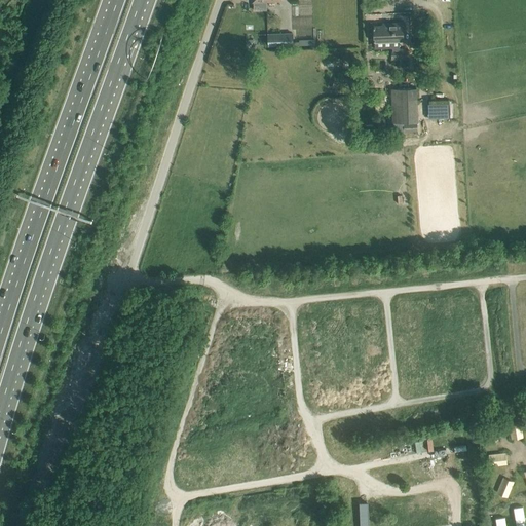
[(382,25),(373,26),(373,28),(374,41),(375,41),(375,48),(392,48),(392,50),(392,59),(408,59),(408,49),(400,50),(399,40),(403,40),(403,33),(402,23),(389,24),(389,25),(382,25)]
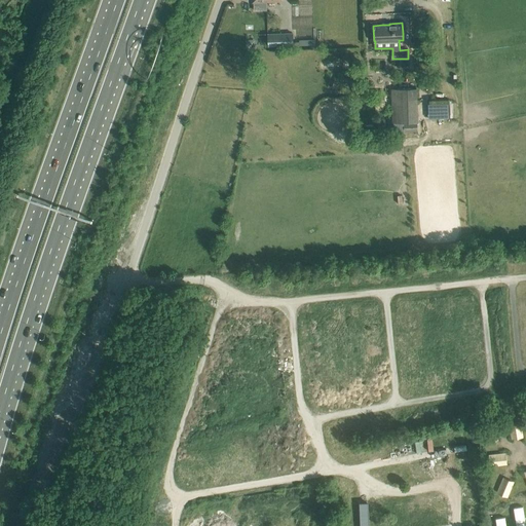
[(292,32),(269,34),(269,47),(302,45),(313,45),(313,40),(302,40),(293,41),(292,32)]
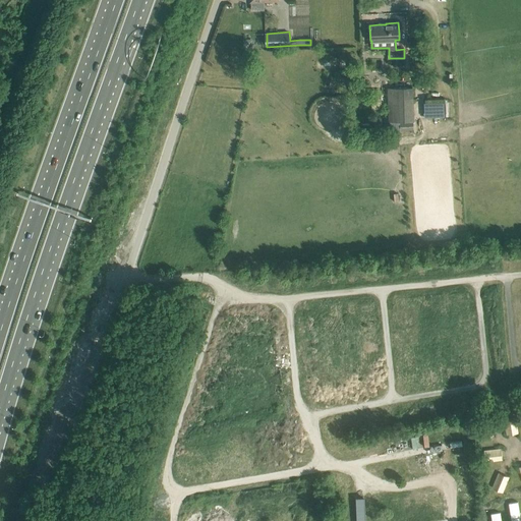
[(389,122),(400,121),(400,130),(413,129),(413,121),(412,88),(388,89),(389,122)]
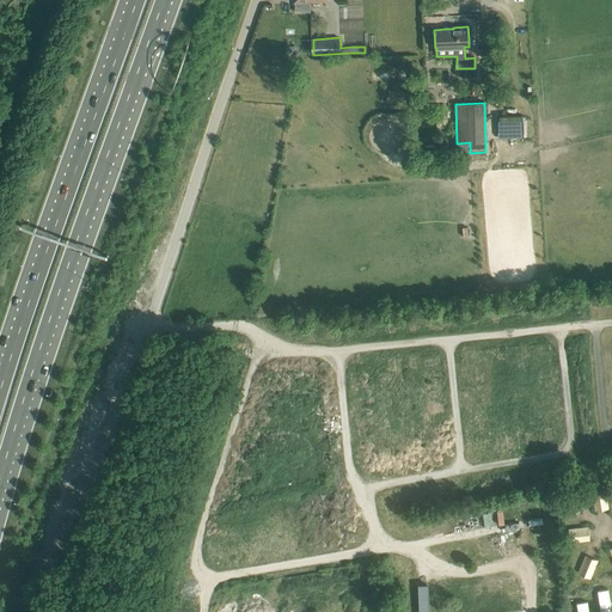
[(606,490),(592,493),(594,512),(609,510),(606,490)]
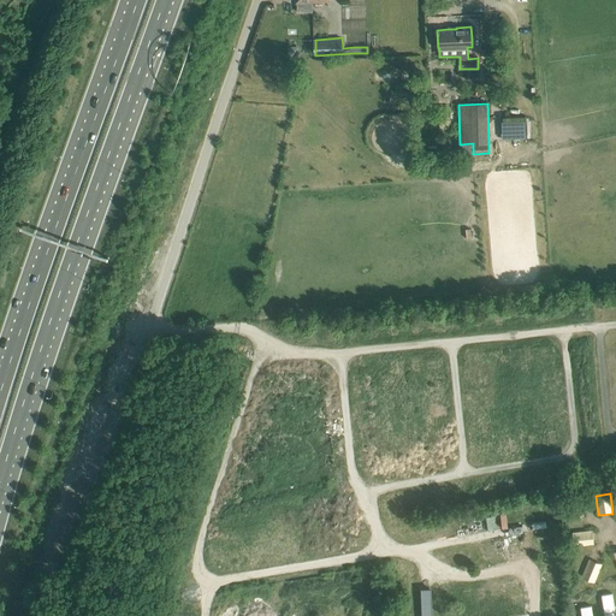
[(575,496),(566,505),(579,520),(588,509),(575,496)]
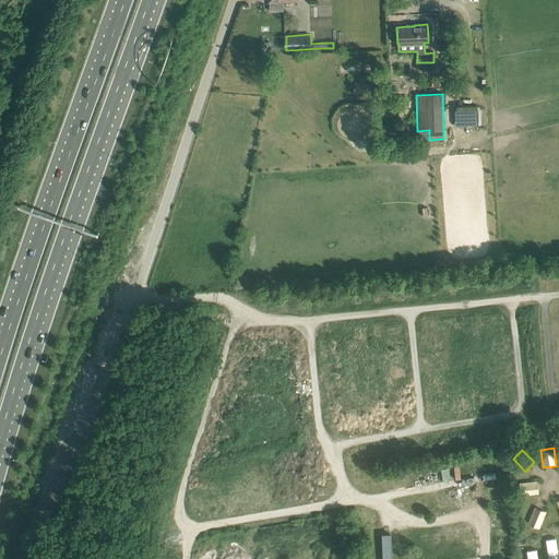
[(537,483),(520,484),(521,497),(538,496),(537,483)]
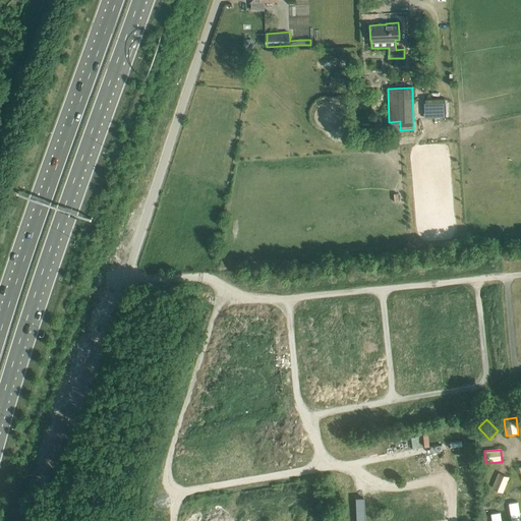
[(498,473),(490,489),(502,495),(509,478),(498,473)]
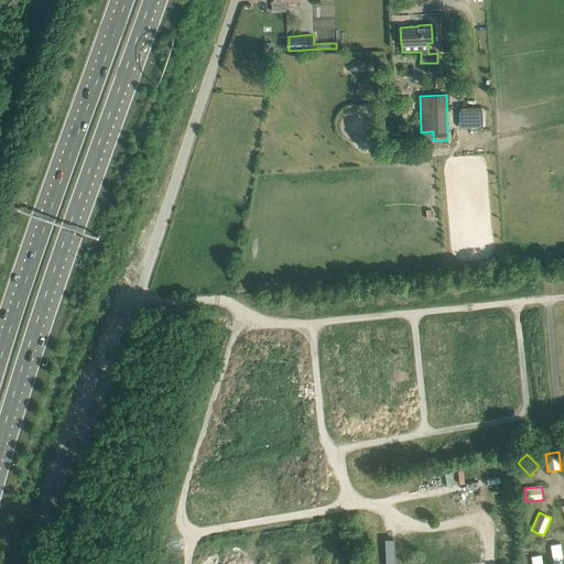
[(561,543),(551,545),(553,561),(563,560),(561,543)]
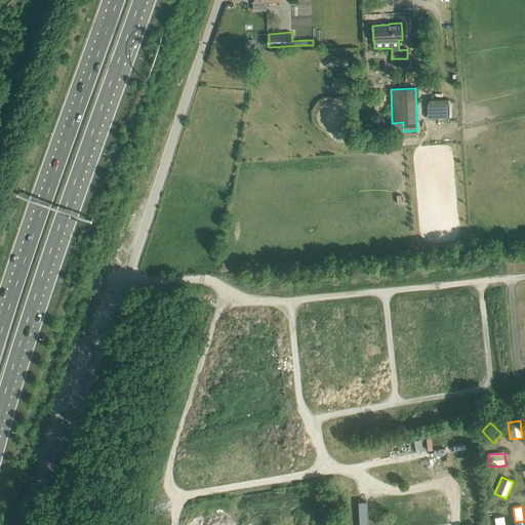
[(505,524),(503,516),(494,518),(495,524),(505,524)]
